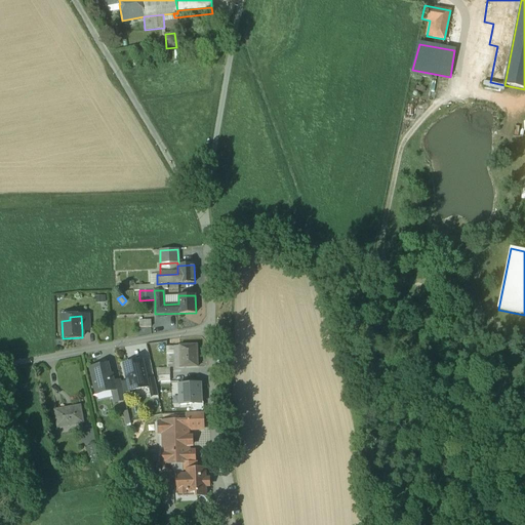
[(89,316),(81,316),(82,330),(89,330),(89,316)]
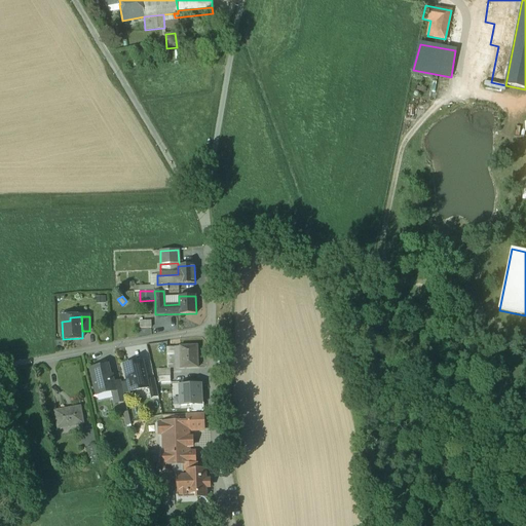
[(197,346),(180,346),(180,347),(181,368),(181,369),(197,368),(197,346)]
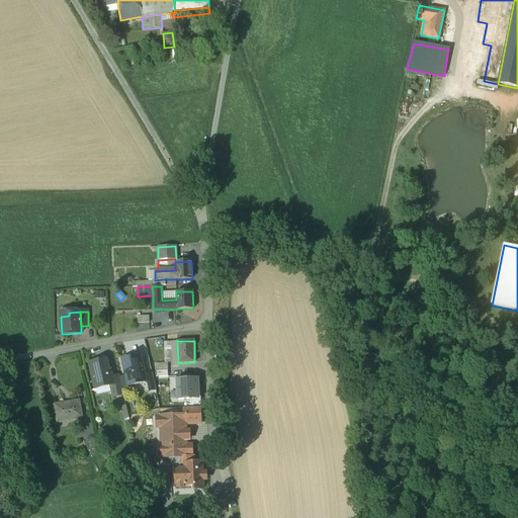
[(177,342),(164,342),(165,363),(167,363),(178,362),(177,342)]
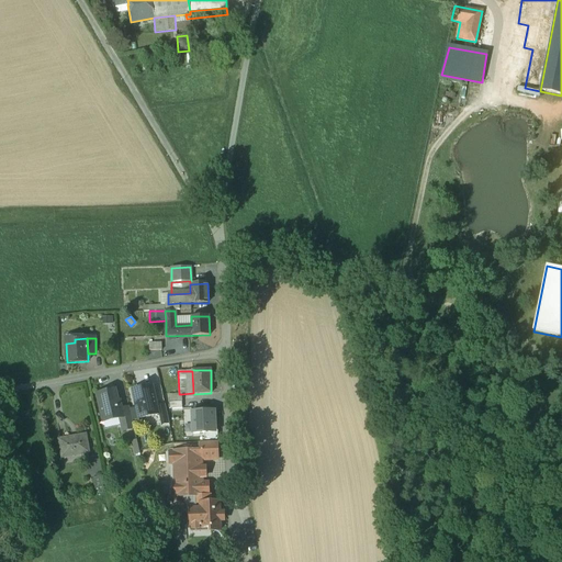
[(153,386),(132,391),(136,407),(138,419),(159,415),(157,407),(153,386)]
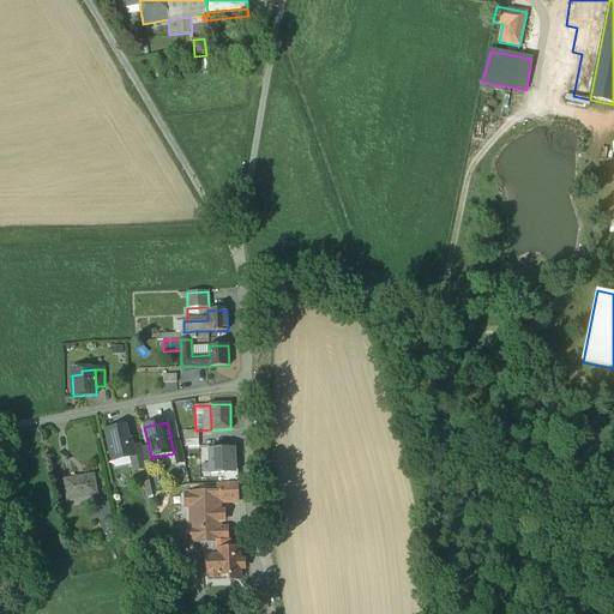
[(125,427),(116,429),(115,428),(106,431),(112,458),(121,456),(121,459),(130,457),(134,457),(132,447),(130,438),(127,439),(125,427)]
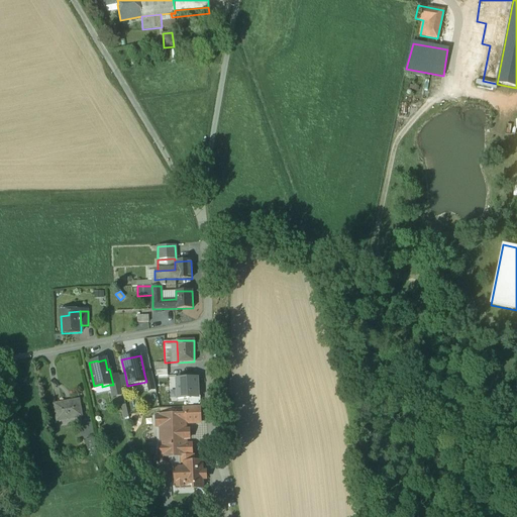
[(151,374),(144,375),(146,382),(148,391),(156,390),(151,374)]
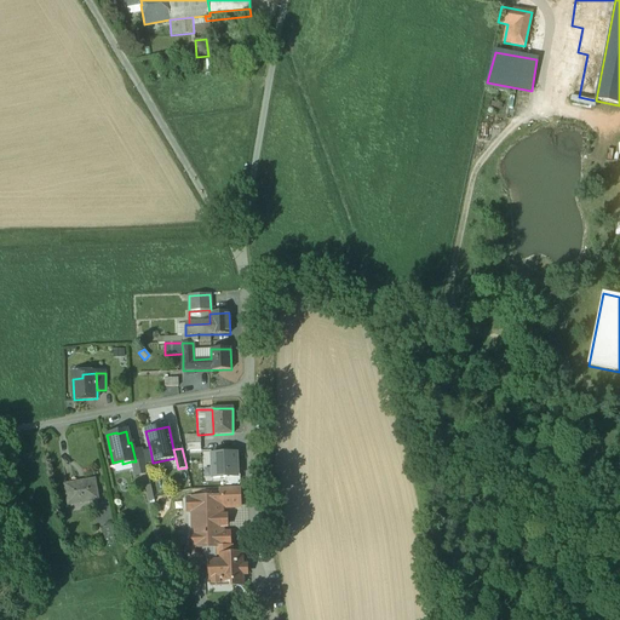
[(143,449),(133,452),(136,461),(131,461),(135,476),(148,474),(143,449)]
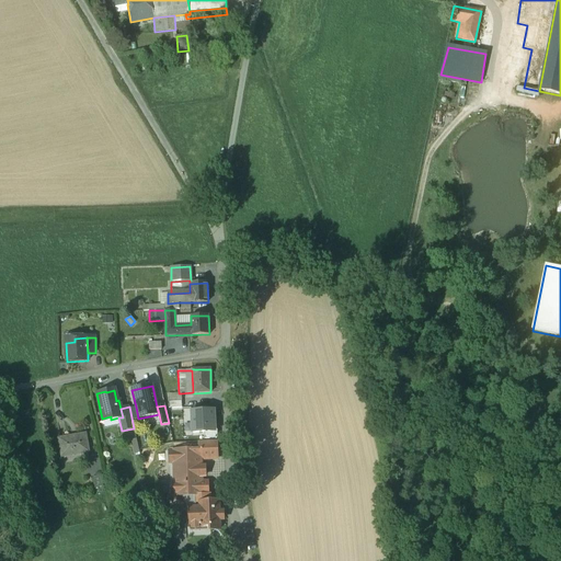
[(136,407),(129,409),(133,420),(138,419),(136,407)]
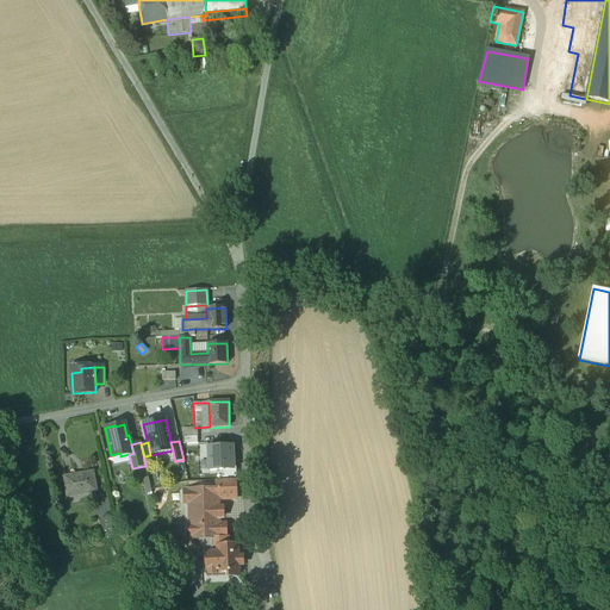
[(209,447),(210,471),(234,470),(232,446),(209,447)]
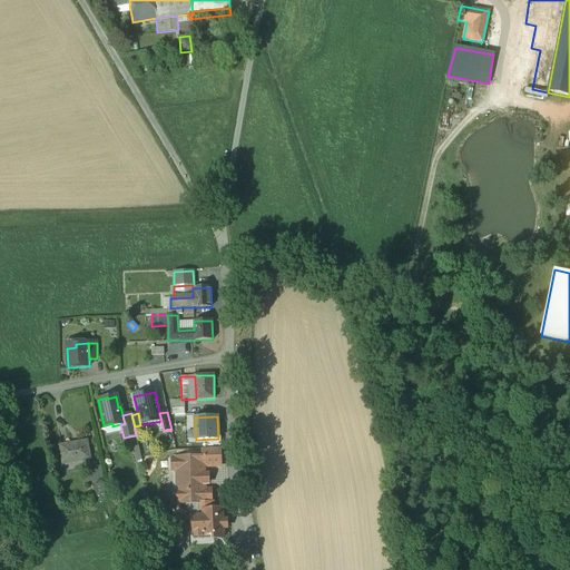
[(87,442),(60,446),(64,464),(89,459),(87,442)]
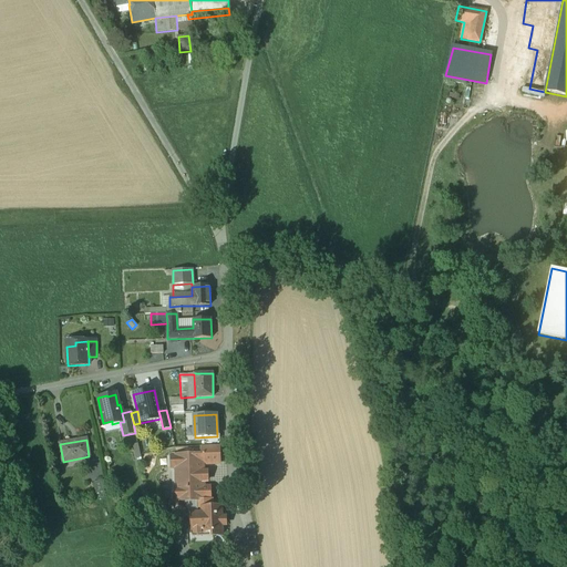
[(218,445),(202,446),(202,455),(203,455),(204,465),(219,464),(218,445)]
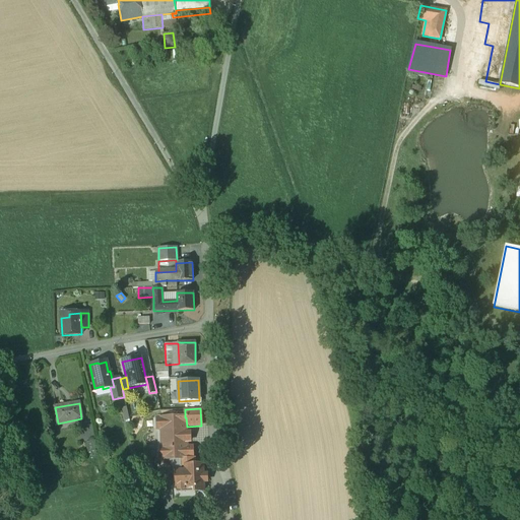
[(185,417),(157,418),(157,429),(160,429),(161,448),(160,448),(160,461),(172,458),(172,459),(180,458),(192,458),(192,446),(187,446),(187,427),(186,417),(185,417)]
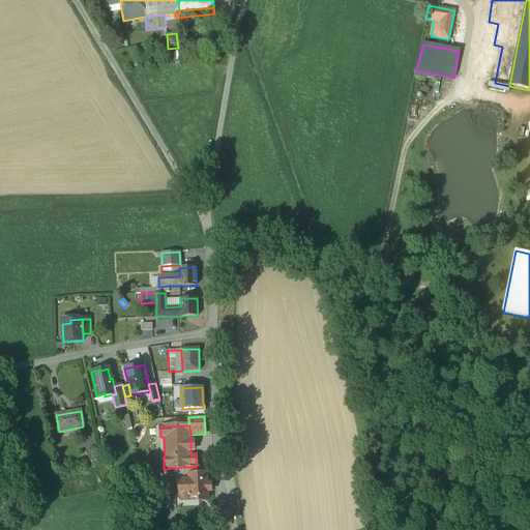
[(88,451),(90,462),(99,460),(98,450),(88,451)]
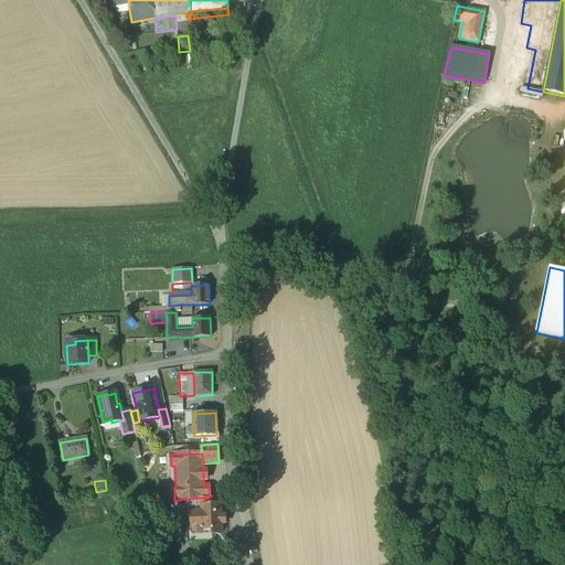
[(209,498),(195,498),(196,507),(201,507),(211,507),(211,498),(209,498)]
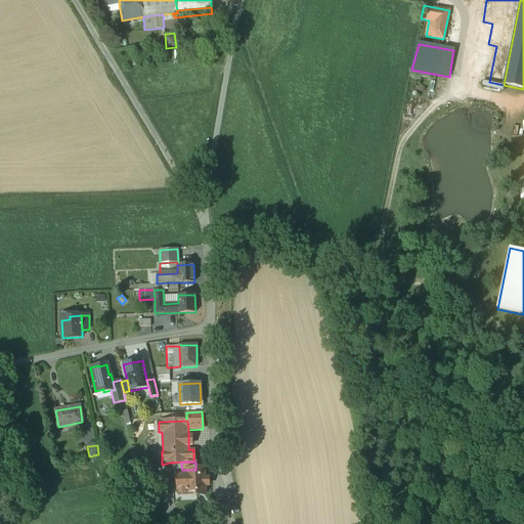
[(195,470),(186,470),(186,475),(187,492),(197,492),(197,495),(205,494),(204,479),(204,469),(195,470)]
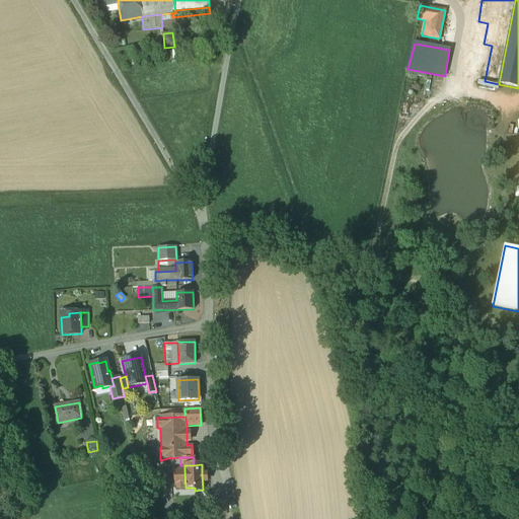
[(184,470),(175,470),(175,486),(178,489),(186,488),(184,470)]
